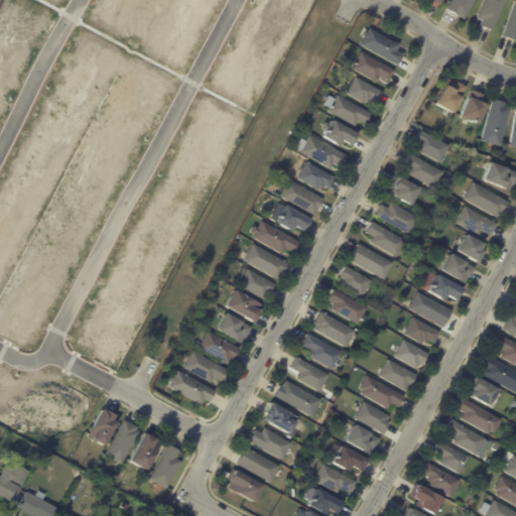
[(475,0),(465,18),(448,8),(453,0),(475,0)]
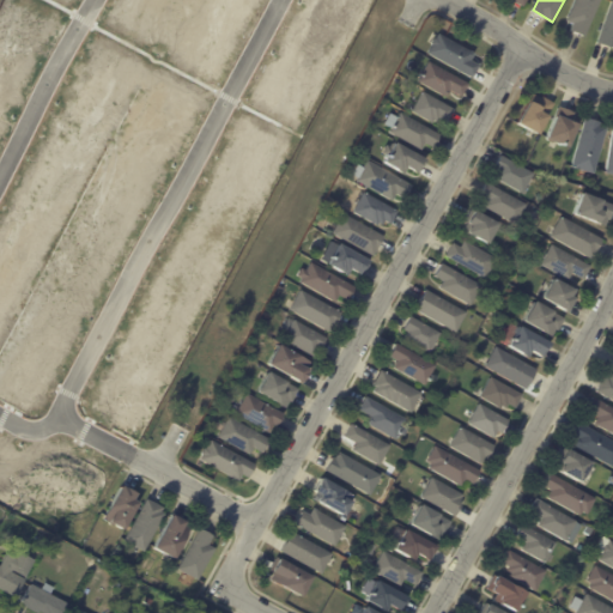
[(599,0),(584,36),(570,30),(574,23),(568,20),(576,0),(599,0)]
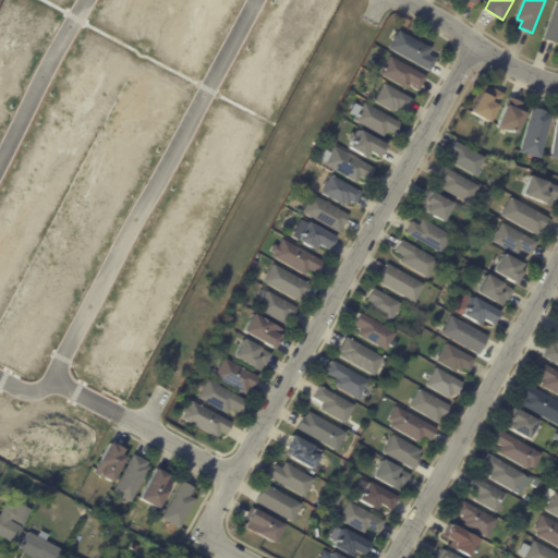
[(557,43),(544,38),(557,0),(557,43)]
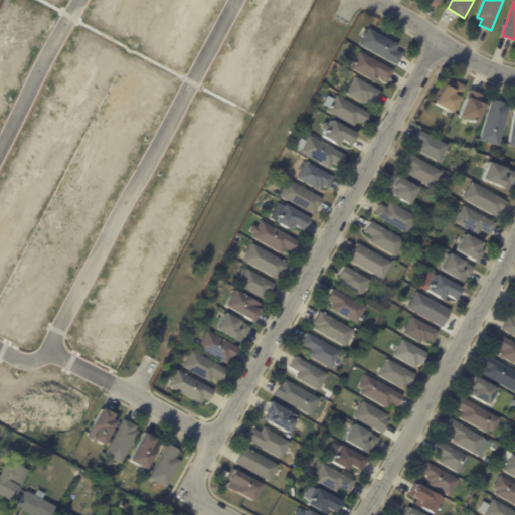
[(398,47),(396,51),(403,55),(398,65),(360,45),(363,41),(363,39),(363,38),(363,37),(366,31),(367,32),(369,29),(399,45),(398,47)]
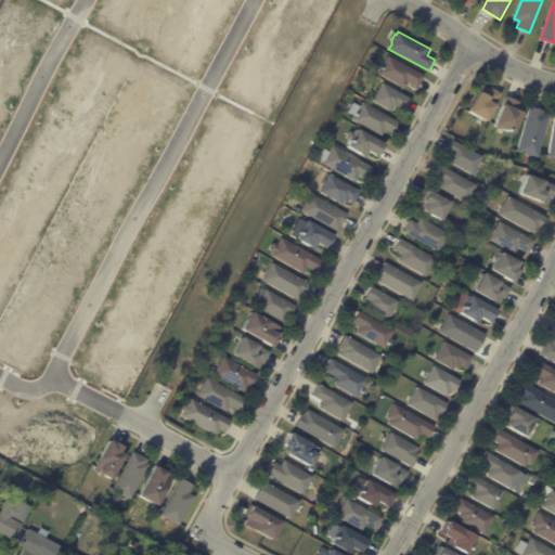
[(425,78),(420,88),(410,82),(407,87),(405,87),(405,88),(379,74),(382,69),(381,69),(382,67),(383,68),(389,55),(426,76),(425,78)]
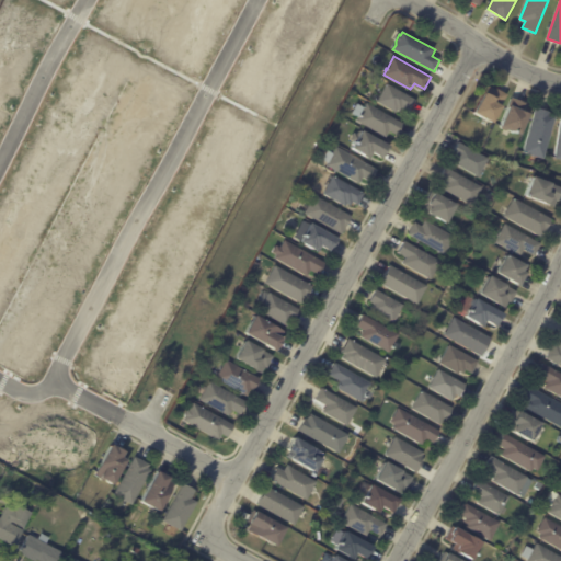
[(416,102),(411,112),(404,109),(402,113),(398,111),(397,113),(378,102),(388,84),(418,101),(416,102)]
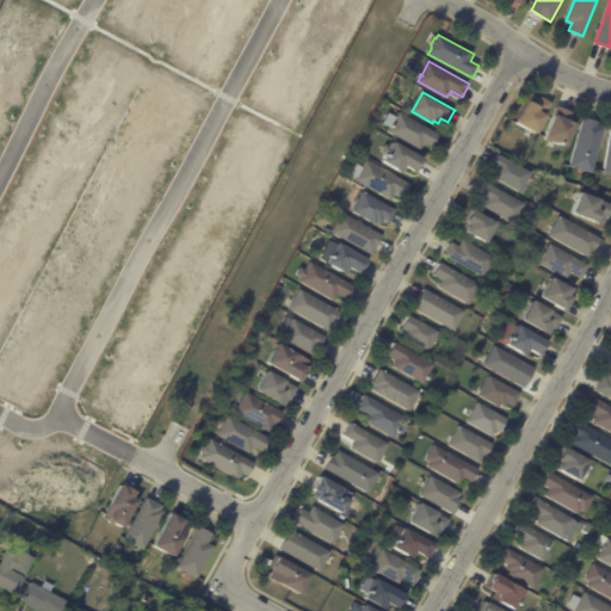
[(541,98),(551,105),(545,116),(548,117),(538,135),(517,123),(532,96),(538,99),(539,98),(541,98)]
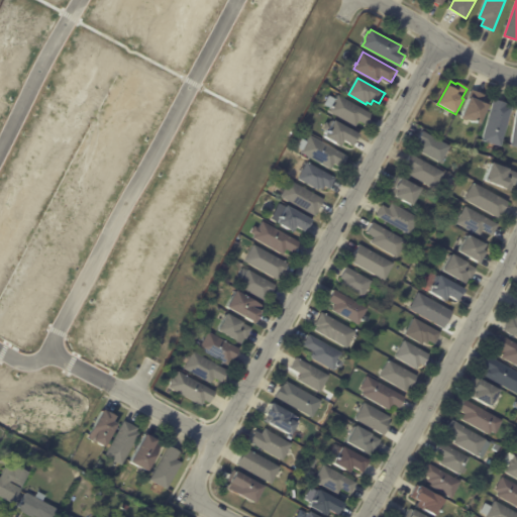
[(473,91),(482,95),(479,101),(487,105),(479,123),(460,115),(468,100),(466,98),(470,89),(473,91)]
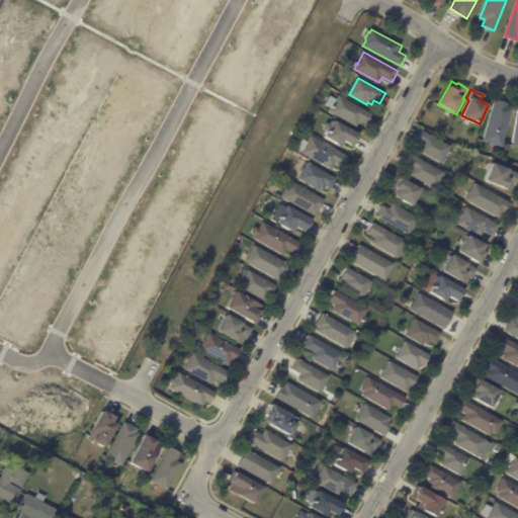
[(372,115),(367,124),(361,120),(358,125),(337,114),(336,114),(331,111),(333,108),(326,104),(331,95),(338,99),(340,95),(373,113),(372,115)]
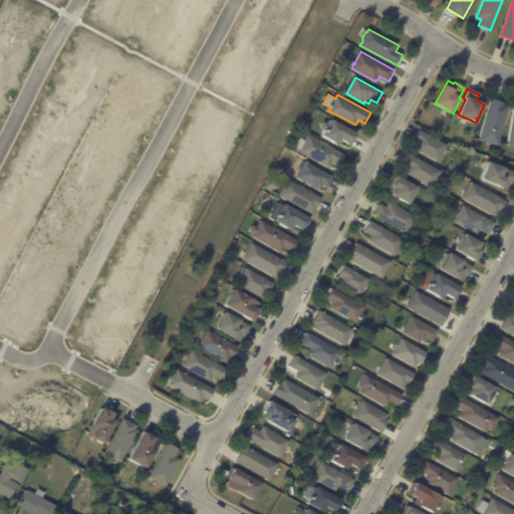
[(492,97),(504,101),(504,104),(510,105),(498,145),(480,140),(492,97)]
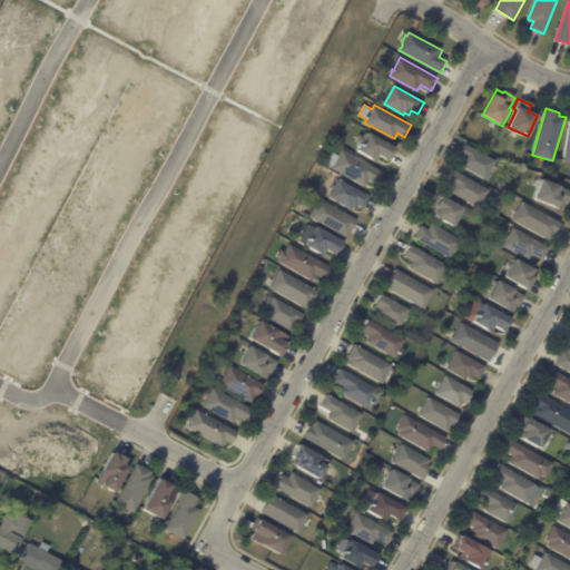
[(395,150),(392,156),(391,155),(389,160),(379,155),(375,160),(357,150),(361,146),(354,141),(359,135),(364,138),(367,133),(395,148),(395,150)]
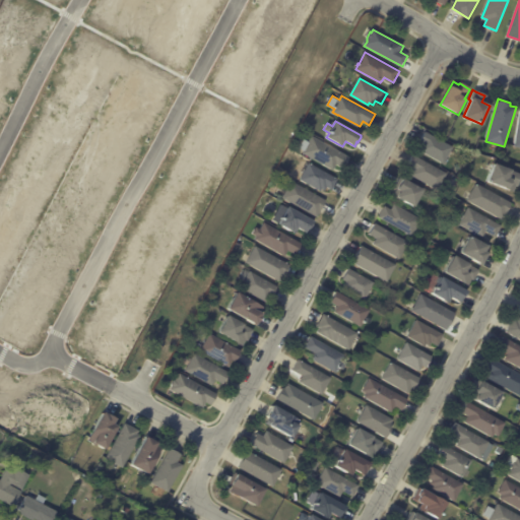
[(452,150),(444,165),(419,150),(423,143),(420,142),(426,133),(453,148),(452,150)]
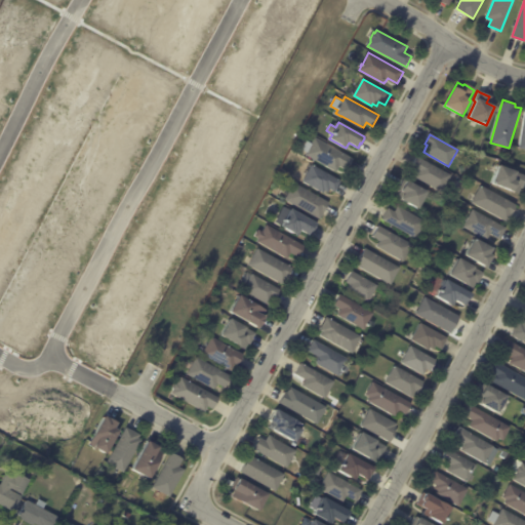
[(351,166),(347,172),(342,170),(341,172),(335,169),(334,171),(303,154),(313,135),(352,158),(348,164),(351,166)]
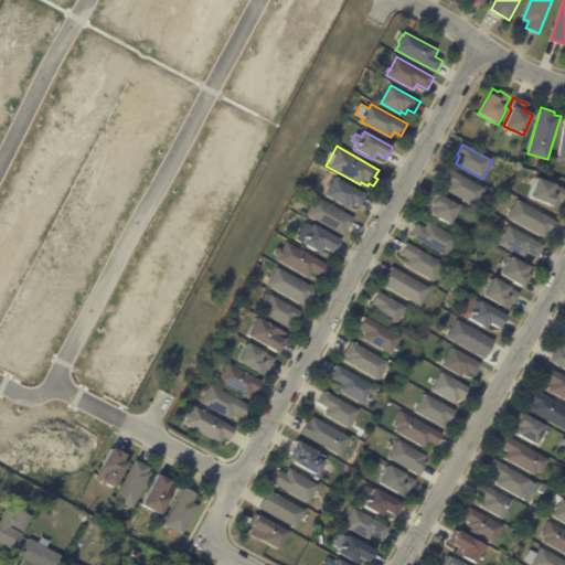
[(482,196),(476,208),(447,191),(450,184),(444,181),(449,169),(486,189),(482,196)]
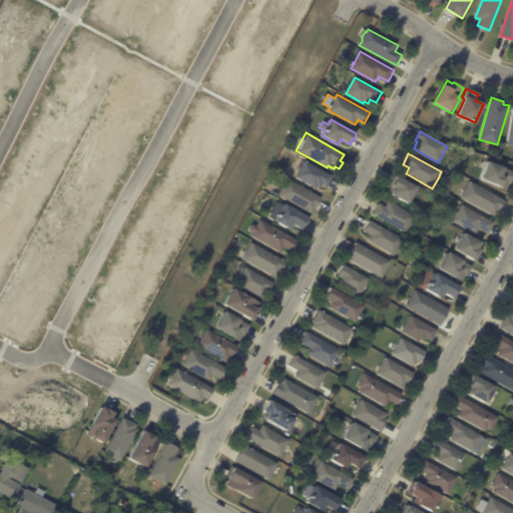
[(333,178),(328,186),(323,183),(321,187),(318,185),(317,187),(297,176),(306,160),(334,176),(333,178)]
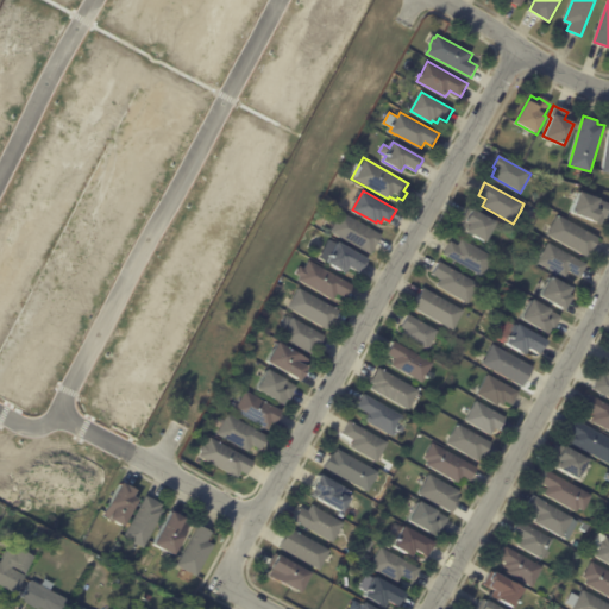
[(608,205),(603,218),(602,217),(600,224),(571,212),(578,192),(598,199),(598,200),(608,205)]
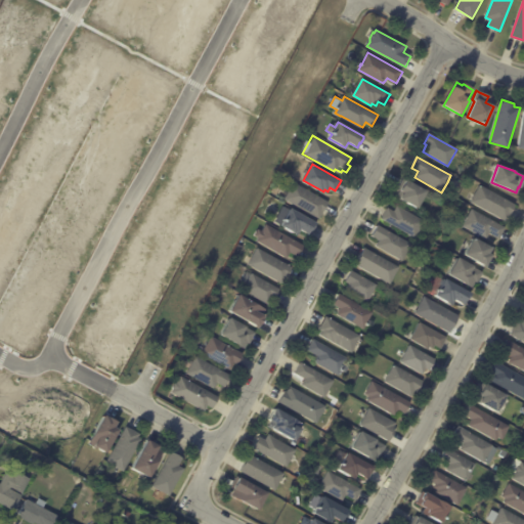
[(407,180),(428,191),(418,209),(396,197),(399,191),(396,189),(402,179),(406,181),(407,180)]
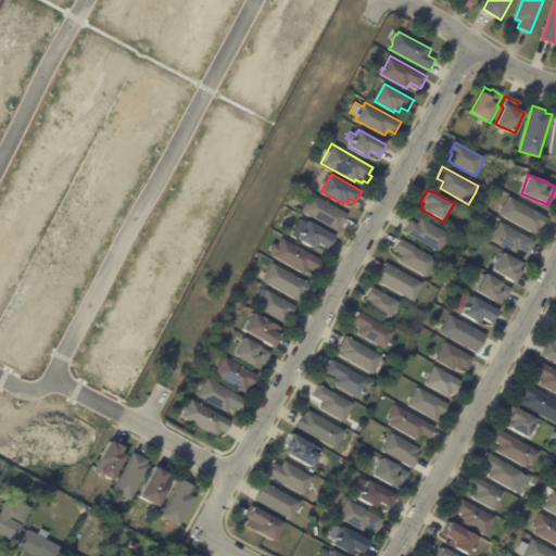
[(348,215),(339,230),(302,211),(312,193),(349,213),(348,215)]
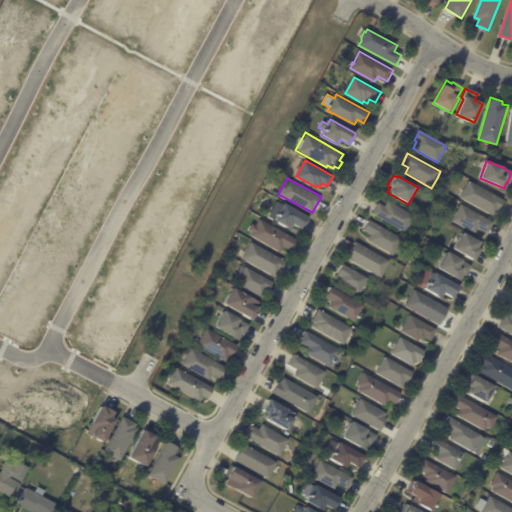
[(503,201),(495,216),(460,196),(469,180),(504,200),(503,201)]
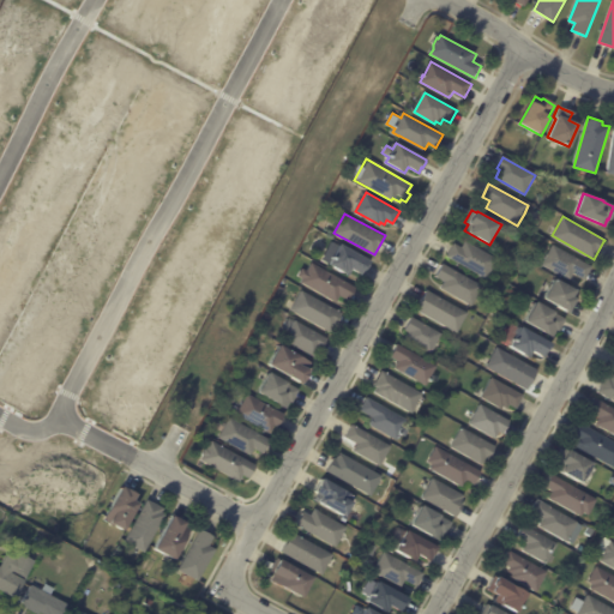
[(449,256),(456,244),(463,248),(467,241),(499,259),(495,265),(500,268),(495,276),(492,274),(488,280),(449,257),(449,256)]
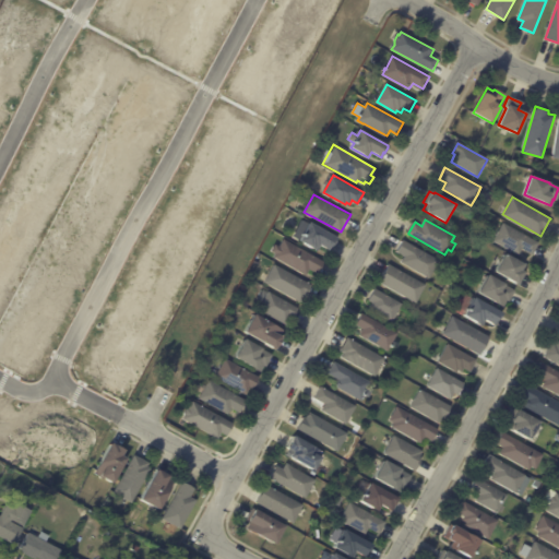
[(336,240),(330,250),(320,245),(317,250),(299,240),(309,222),(337,238),(336,240)]
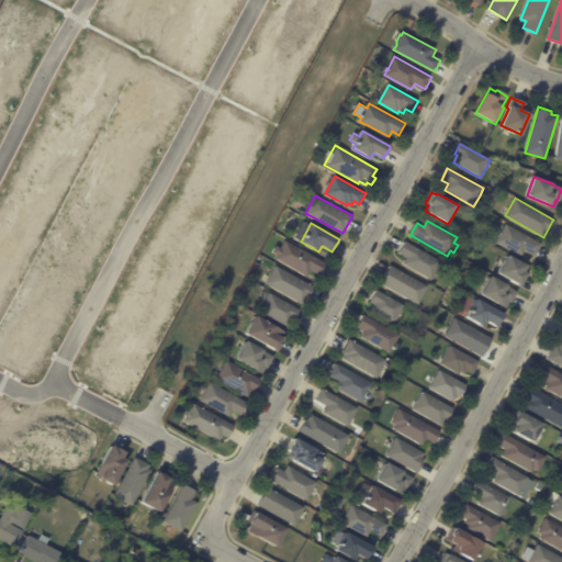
[(541,246),(537,256),(526,250),(524,255),(509,248),(508,249),(496,242),(506,224),(542,244),(541,246)]
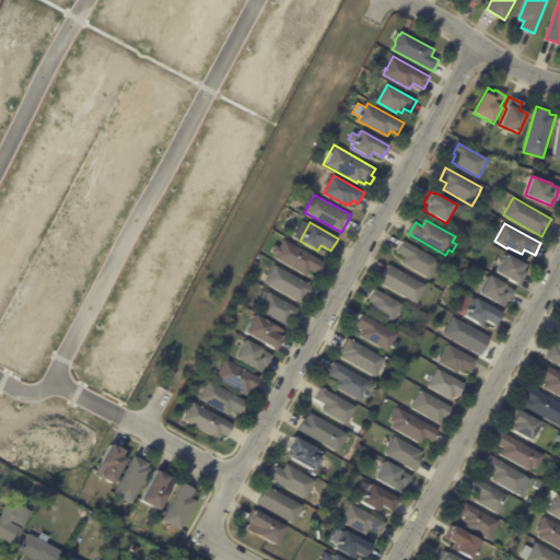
[(325,264),(319,273),(311,269),(307,275),(275,257),(277,254),(272,252),(277,244),(280,247),(284,240),(326,261),(325,264)]
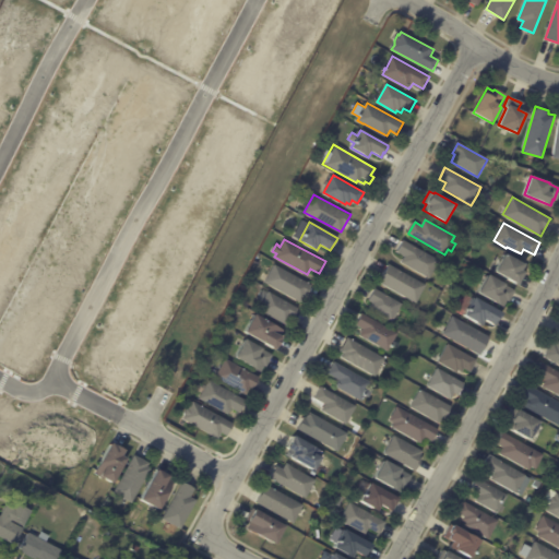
[(436,268),(430,278),(402,262),(405,257),(396,252),(403,240),(440,260),(436,268)]
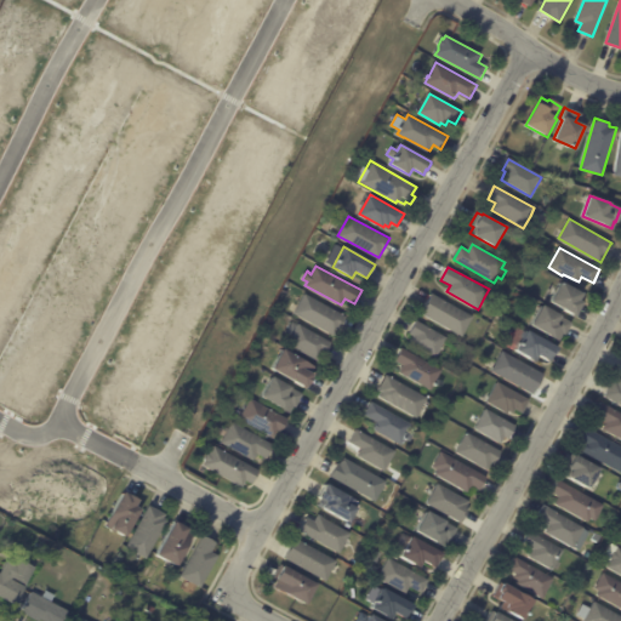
[(517,277),(510,273),(513,267),(520,271),(517,277)]
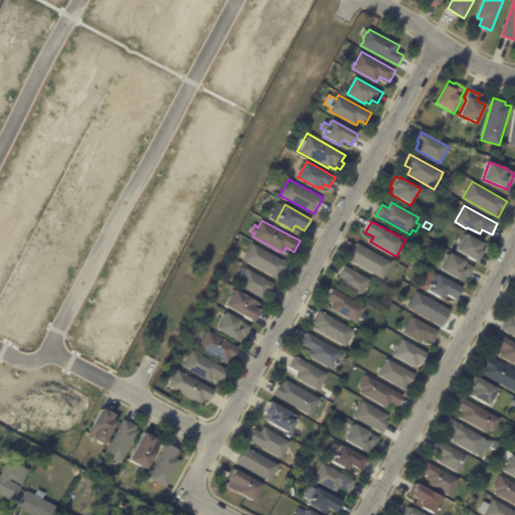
[(481,252),(476,262),(456,249),(465,233),(482,243),(479,249),(482,250),(481,252)]
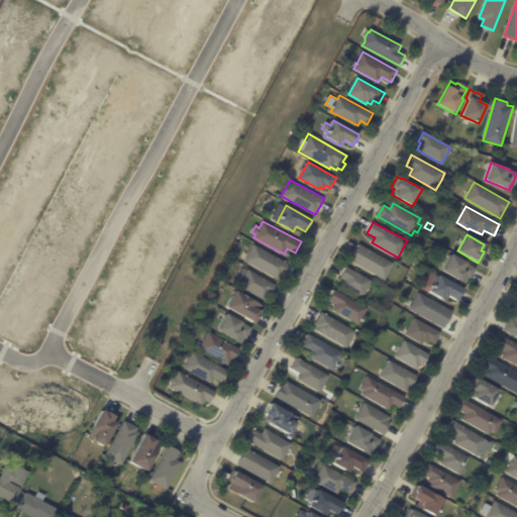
[(288,266),(280,281),(245,262),(255,244),(290,264),(288,266)]
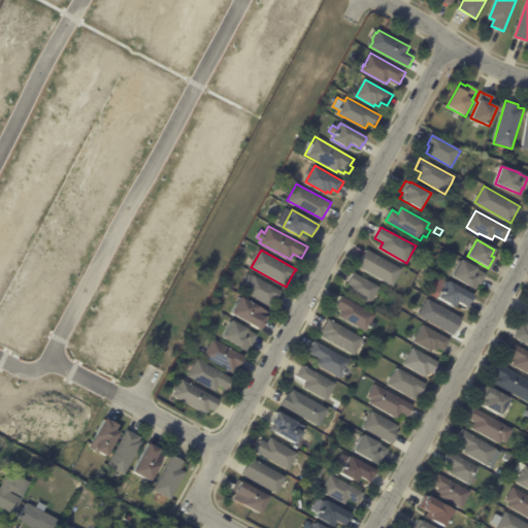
[(363,260),(368,251),(403,270),(394,287),(360,268),(363,261),(362,261),(363,260)]
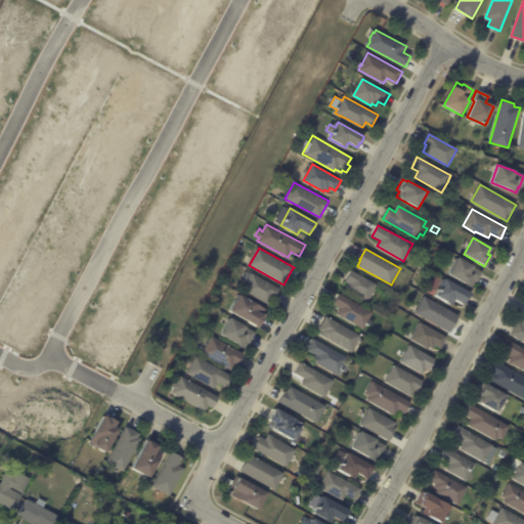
[(481,272),(475,281),(474,280),(471,287),(447,274),(457,257),(474,266),(473,266),(481,271),(481,272)]
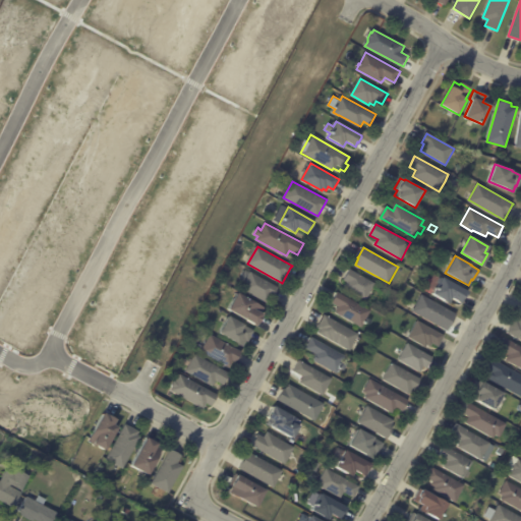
[(372,287),(366,299),(344,287),(347,282),(344,280),(350,269),(375,283),(372,287)]
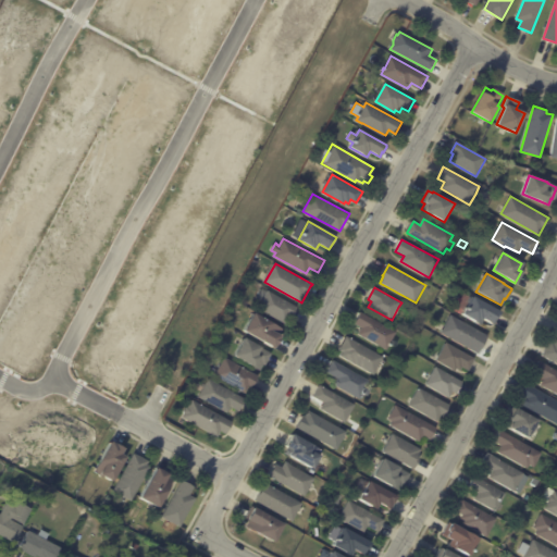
[(297,309),(293,318),(291,317),(286,323),(259,309),(269,291),(298,307),(297,309)]
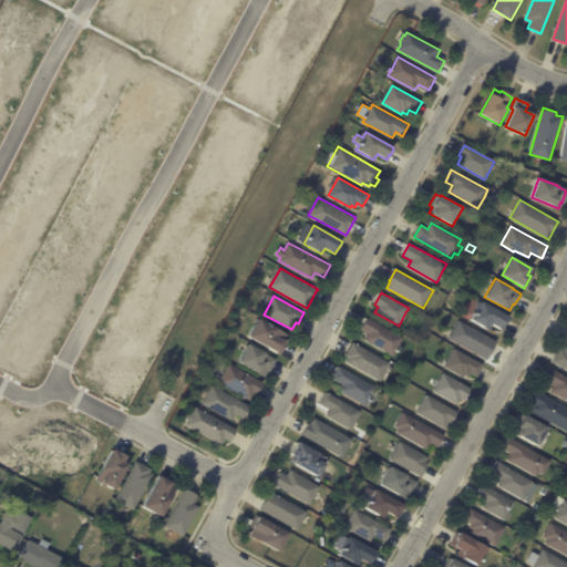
[(509,320),(507,325),(506,325),(503,330),(493,325),(490,330),(473,320),(483,302),(511,318),(509,320)]
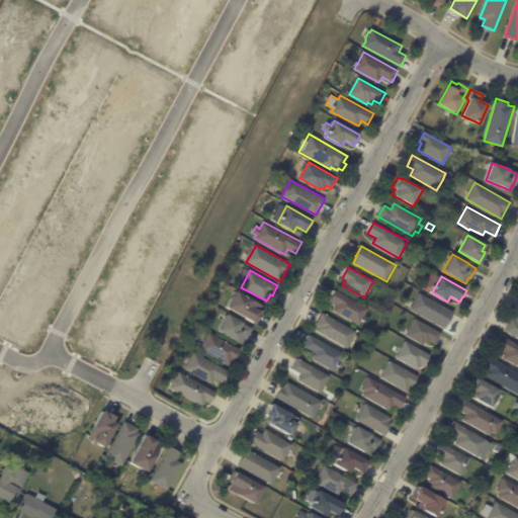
[(364,316),(360,325),(334,310),(337,304),(330,299),(335,289),(369,308),(364,316)]
